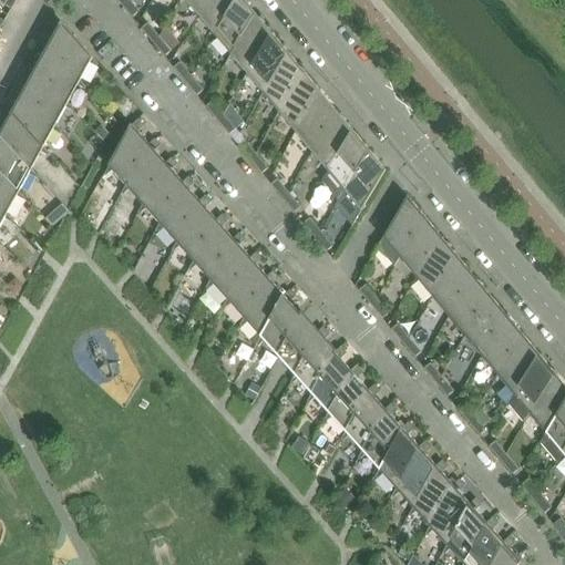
[(136,11),(127,0),(121,0),(120,3),(130,17),(136,11)]
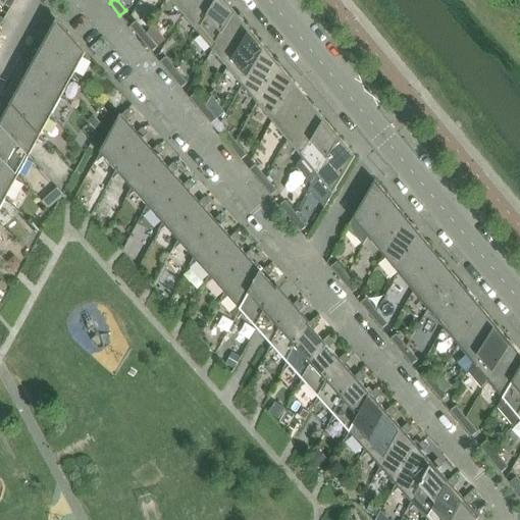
[(170,0),(180,12),(188,0),(170,0)]
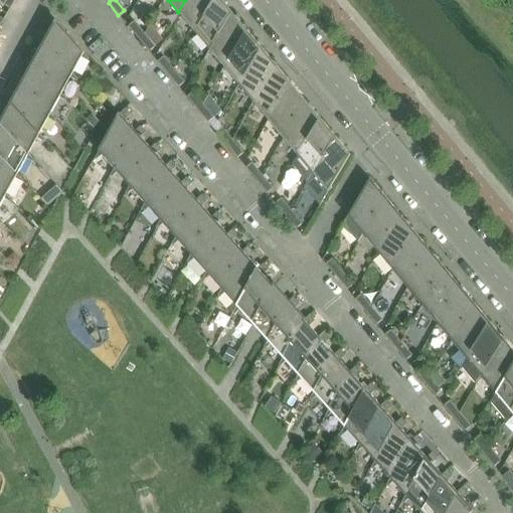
[(193,30),(211,0),(185,0),(178,12),(193,30)]
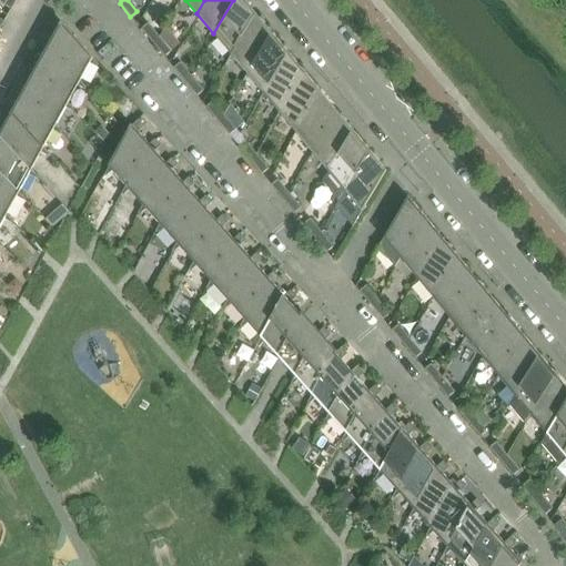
[(230,53),(254,12),(243,0),(233,0),(213,33),(230,53)]
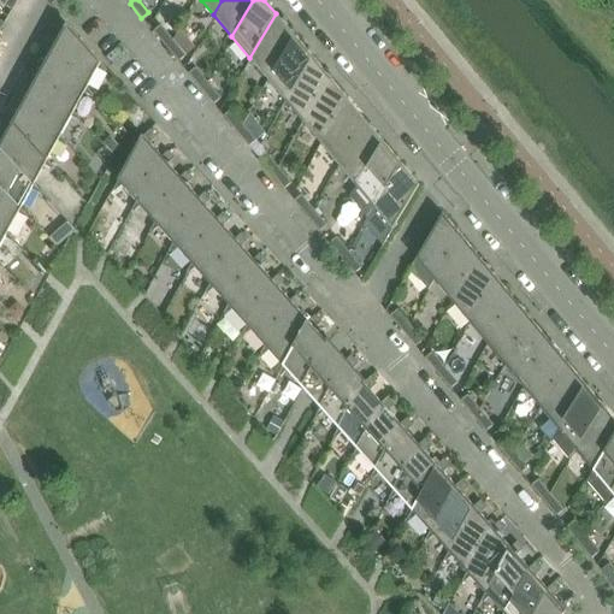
[(266,78),(293,34),(276,13),(249,58),(266,78)]
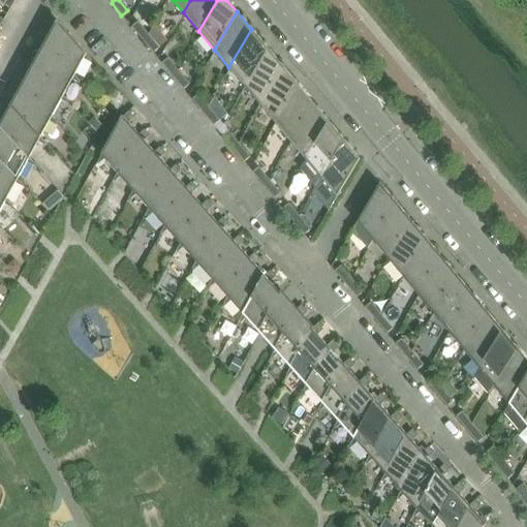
[(85,53),(55,20),(55,21),(49,17),(44,24),(51,28),(43,41),(73,74),(82,58),(89,62),(90,60),(85,54),(85,53)]
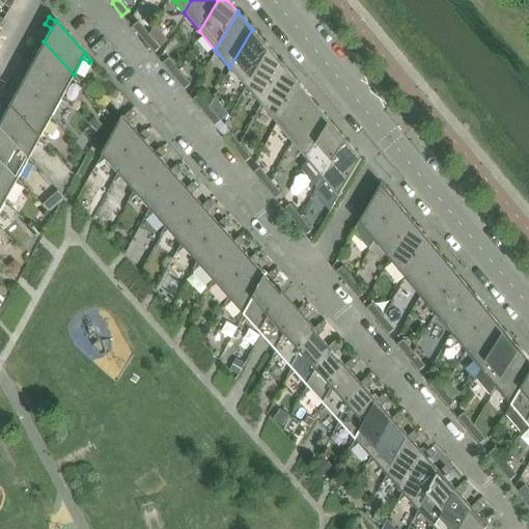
[(146,32),(137,21),(131,26),(142,39),(146,32)]
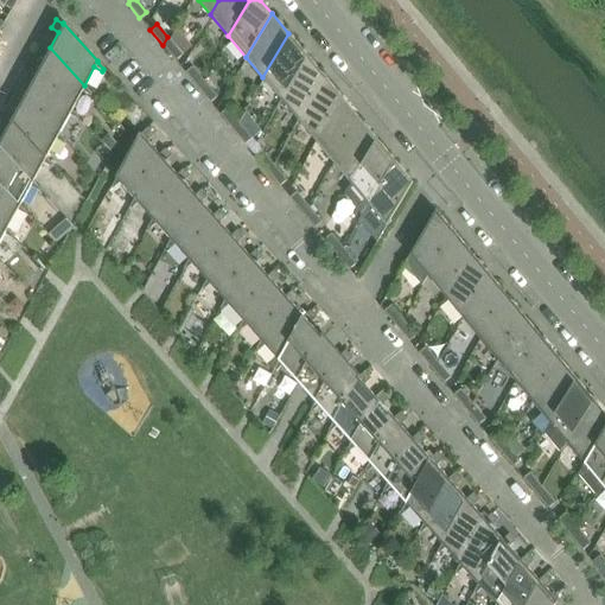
[(280,99),(306,55),(288,33),(262,77),(280,99)]
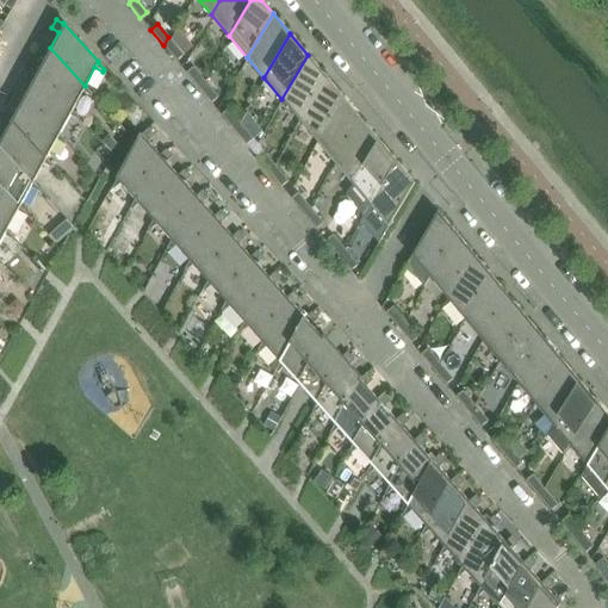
[(182,54),(168,37),(163,45),(175,60),(182,54)]
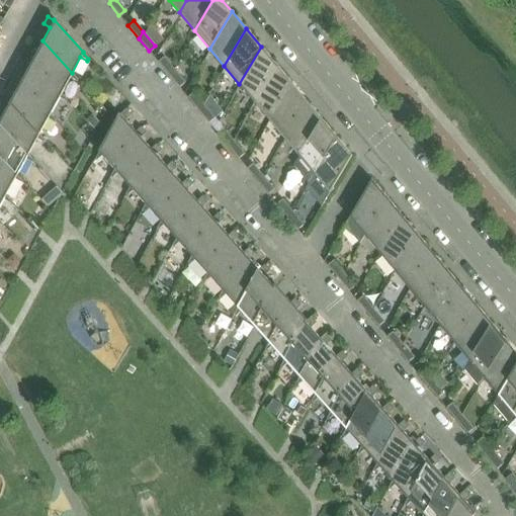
[(77,79),(72,73),(43,40),(36,36),(32,44),(38,48),(31,61),(60,93),(69,77),(76,81),(77,79)]
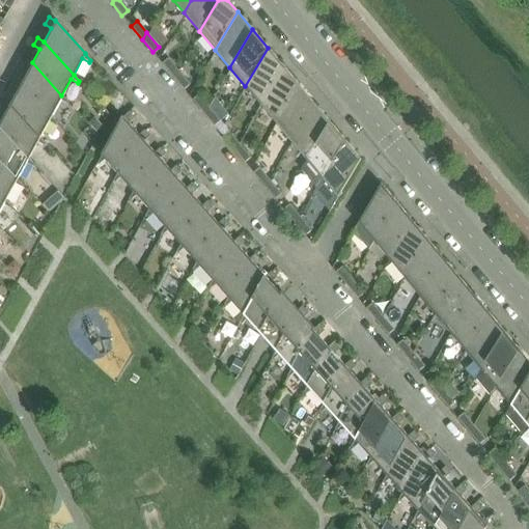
[(260,104),(283,66),(268,48),(245,86),(260,104)]
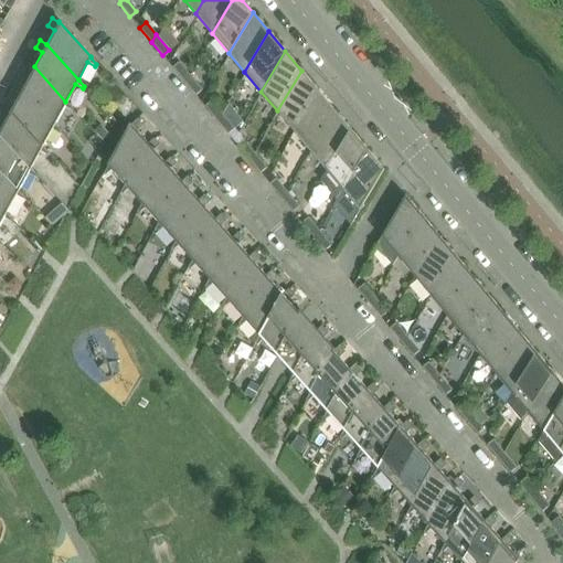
[(188,73),(178,61),(171,66),(183,81),(188,73)]
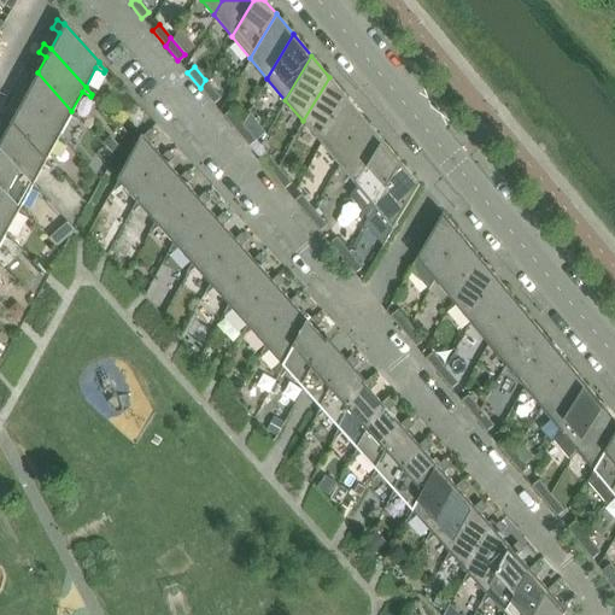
[(71,111),(37,72),(29,68),(25,76),(33,81),(24,97),(23,95),(58,135),(69,116),(77,121),(78,118),(71,111)]
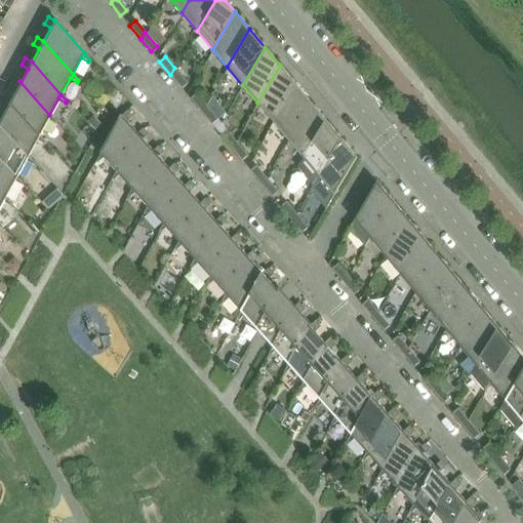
[(272,121),(294,83),(280,66),(257,103),(272,121)]
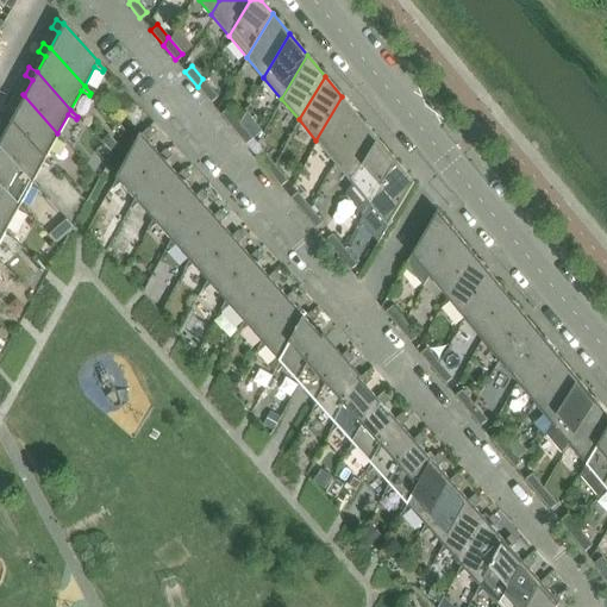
[(217,95),(202,79),(198,87),(210,101),(217,95)]
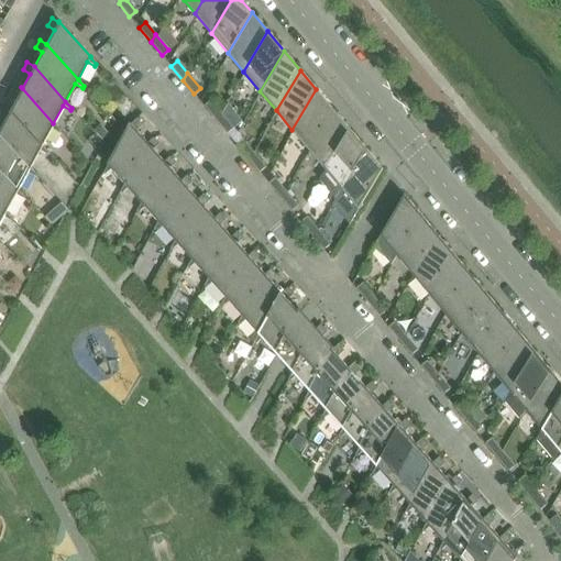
[(53,123),(21,87),(14,85),(11,92),(18,96),(10,110),(42,145),(51,128),(58,132),(59,130),(53,123)]
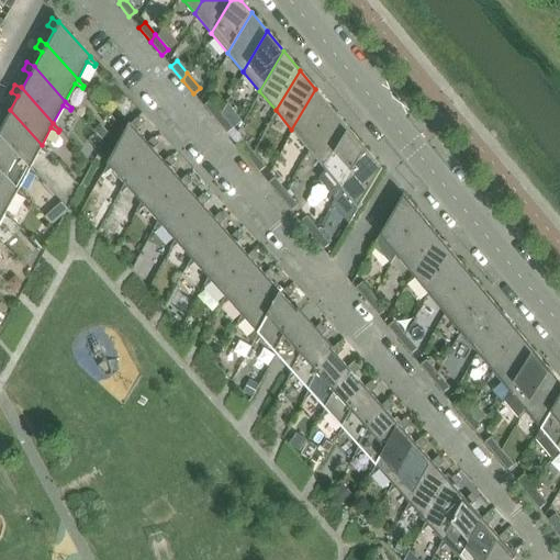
[(308,149),(332,109),(315,89),(291,130),(308,149)]
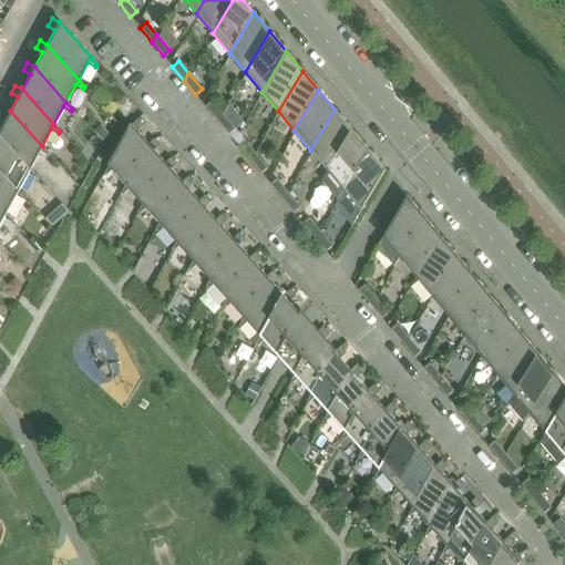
[(222,113),(211,100),(204,105),(216,121),(222,113)]
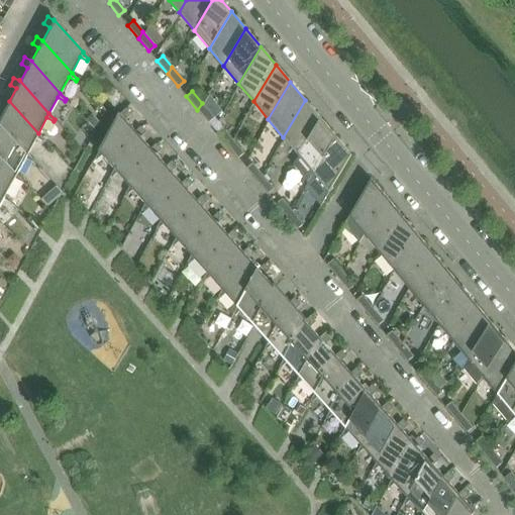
[(38,133),(9,101),(2,98),(0,101),(0,105),(5,108),(0,117),(0,123),(26,153),(35,137),(42,141),(43,139),(38,133)]
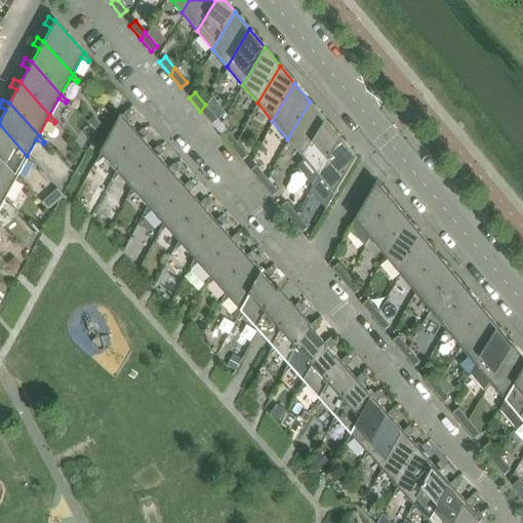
[(303,157),(324,119),(310,102),(287,139),(303,157)]
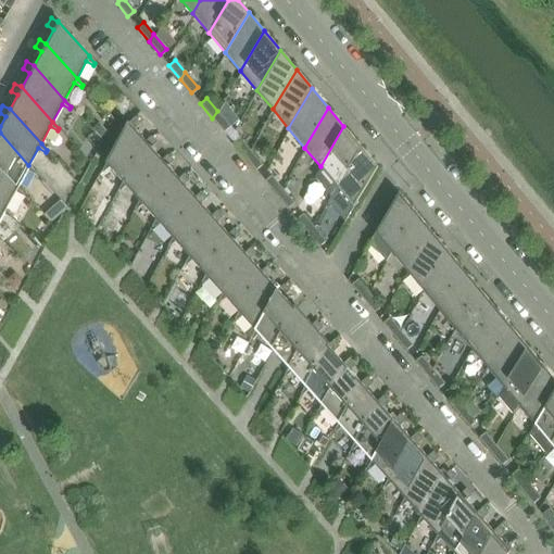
[(229,125),(217,111),(212,118),(223,130),(229,125)]
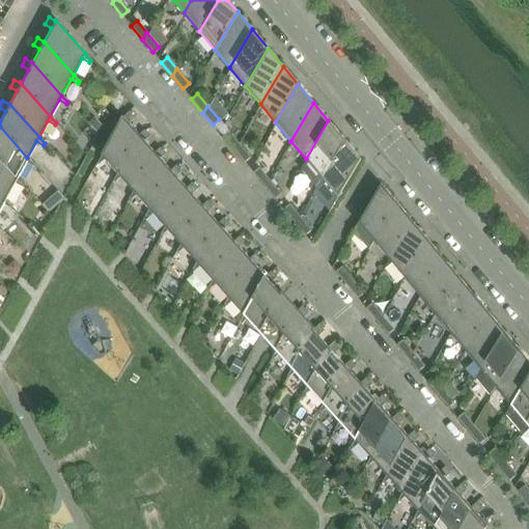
[(116,172),(138,134),(128,122),(133,117),(128,111),(121,116),(121,115),(100,155),(101,155),(96,162),(98,164),(104,159),(116,172)]
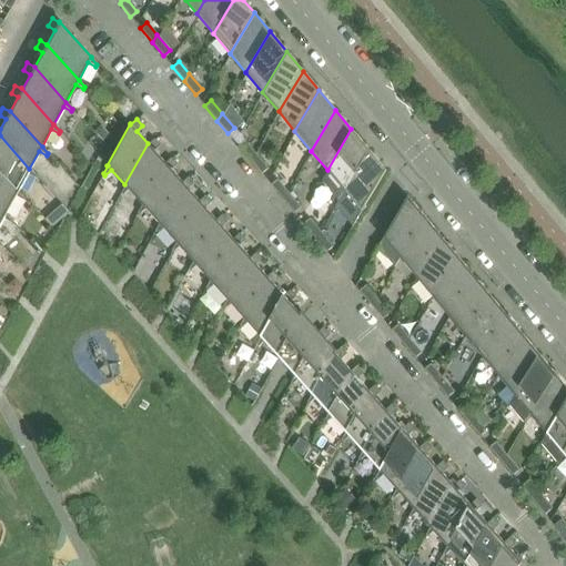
[(327,170),(321,180),(337,199),(343,190),(367,149),(351,129),(327,170)]
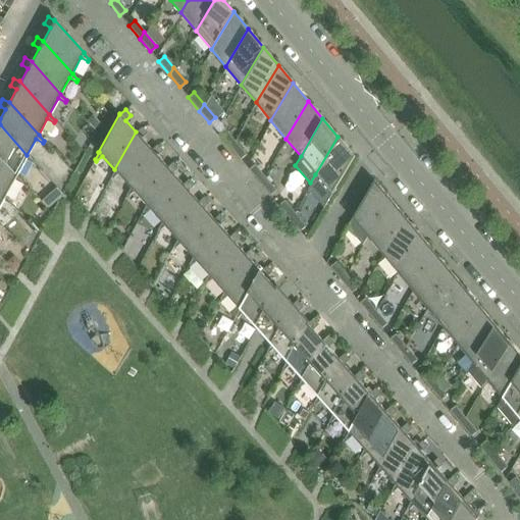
[(27,155),(0,124),(0,157),(15,175),(24,159),(32,163),(33,161),(27,155)]
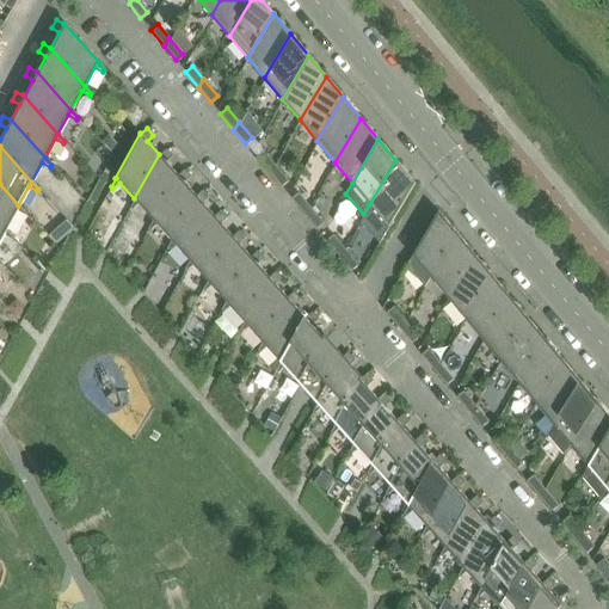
[(152,219),(177,174),(165,161),(171,155),(165,148),(159,154),(134,198),(129,207),(130,209),(137,203),(152,219)]
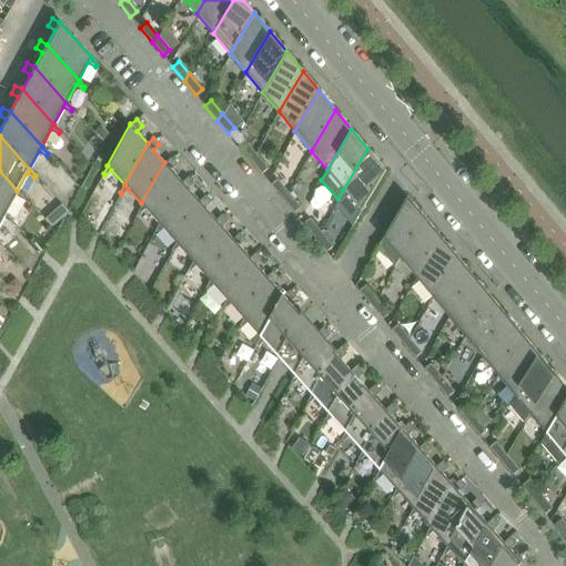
[(254,152),(243,139),(236,144),(249,160),(254,152)]
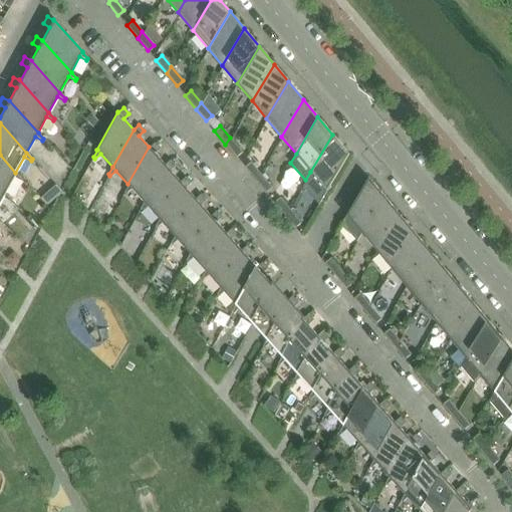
[(325,190),(347,153),(332,135),(310,172),(325,190)]
